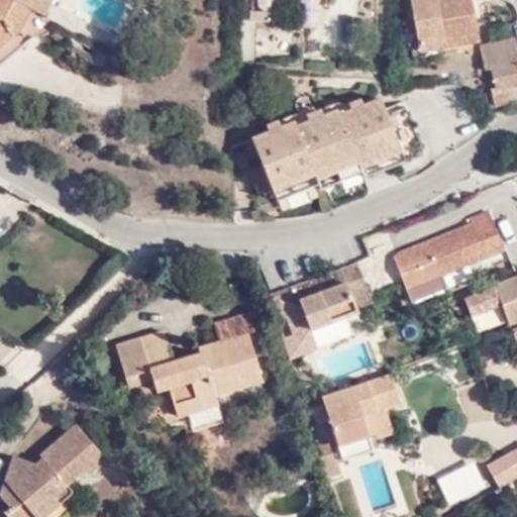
[(30,6),(32,0),(0,0),(0,44),(18,29),(27,40),(42,12),(30,6)]
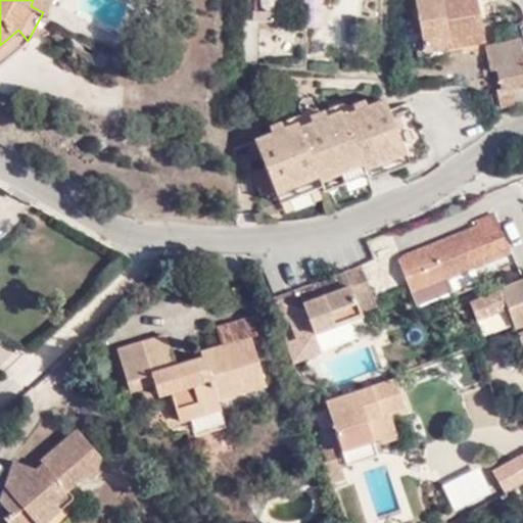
[(50,0),(33,0),(31,6),(43,12),(50,0)]
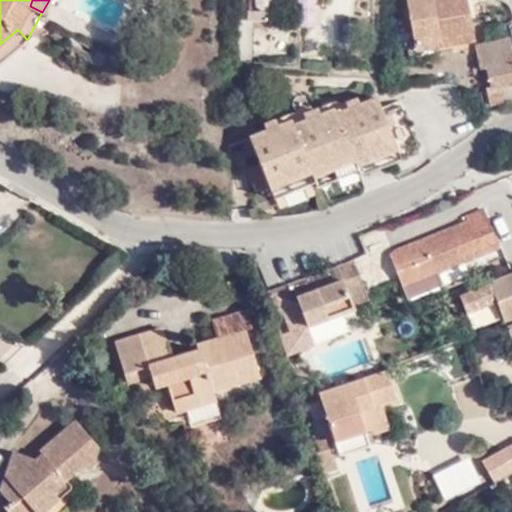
[(406,0),(416,49),(473,38),(466,0),(406,0)]
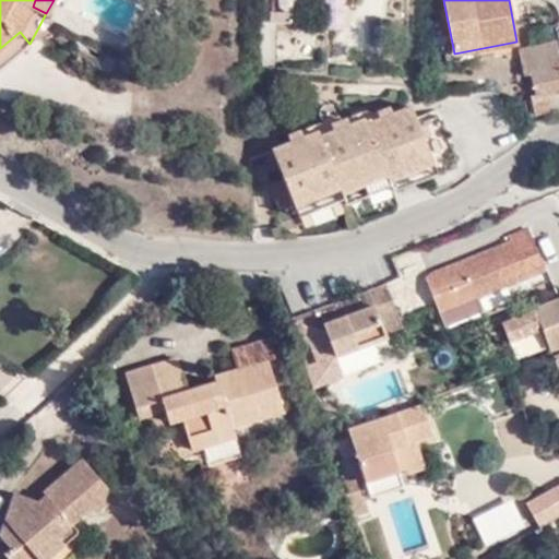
[(0,69),(30,44),(20,32),(0,48),(0,69)]
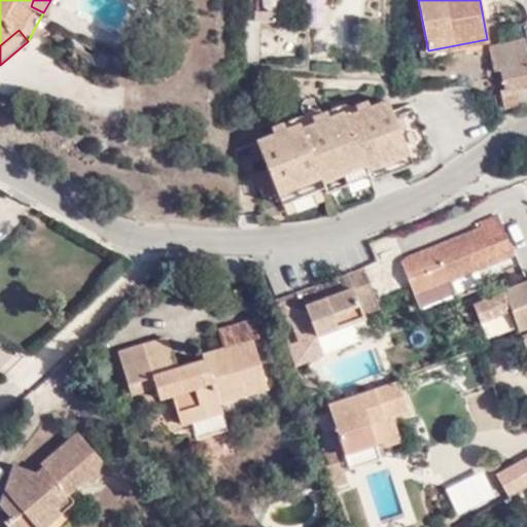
[(526,47),(525,37),(489,46),(494,70),(500,69),(505,88),(500,89),(505,107),(521,103),(518,86),(526,84),(526,47)]
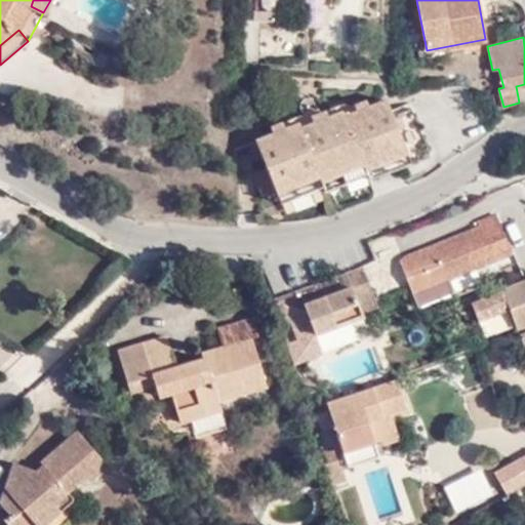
[(524,84),(516,86),(519,103),(524,101),(524,84)]
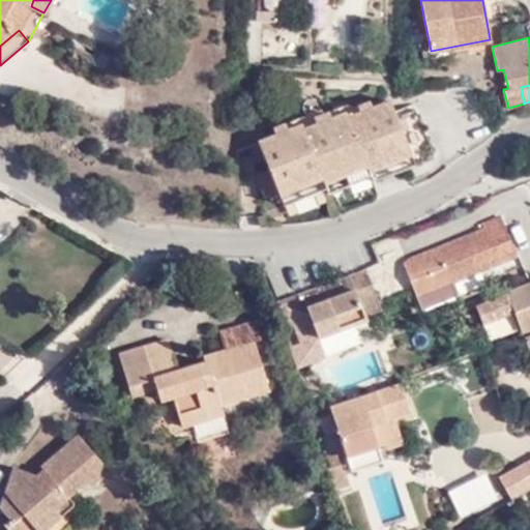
[(366,167),(408,149),(395,120),(387,100),(371,107),(367,102),(359,105),(362,110),(347,117),(344,112),(330,117),(328,110),(314,115),(317,122),(302,128),(299,122),(288,127),(285,120),(273,124),(276,131),(259,139),(270,168),(281,193),(321,174),(324,179),(364,163),(366,167)]
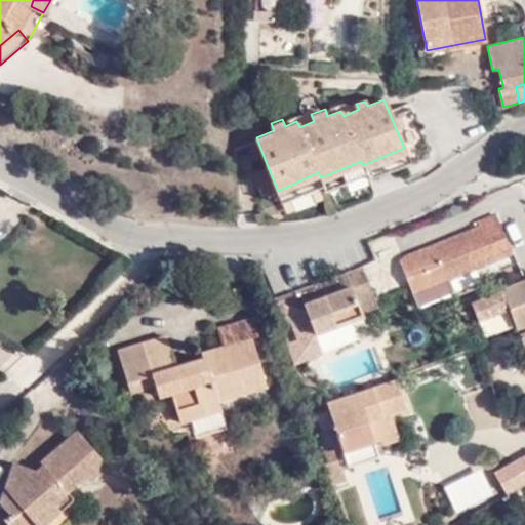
[(392,119),(404,148),(410,163),(428,155),(409,112),(392,119)]
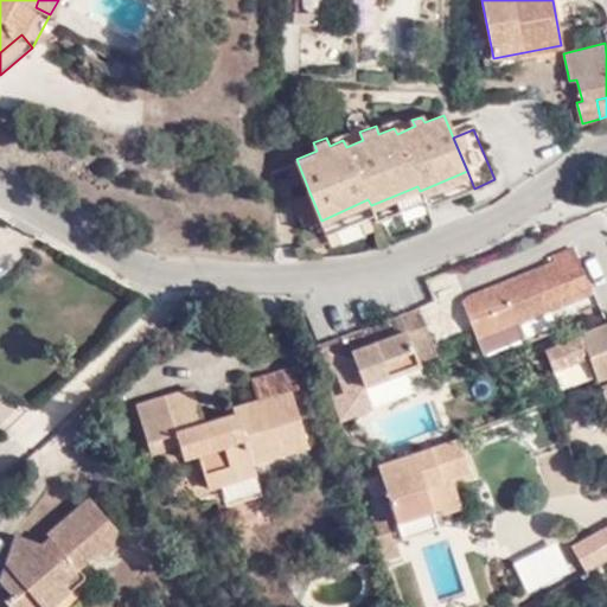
[(294,163),(273,173),(274,192),(302,181),(294,163)]
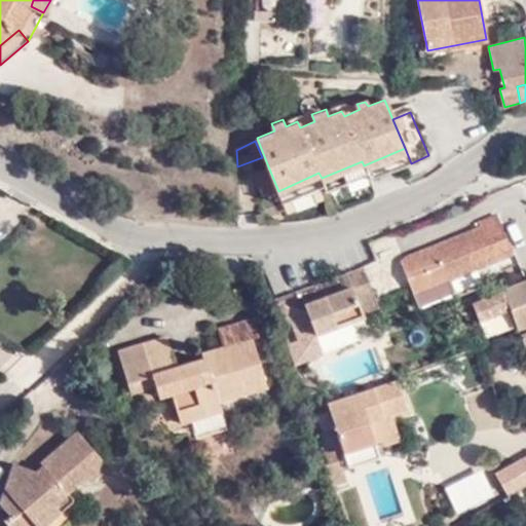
[(411,163),(405,148),(364,165),(367,172),(370,180),(411,163)]
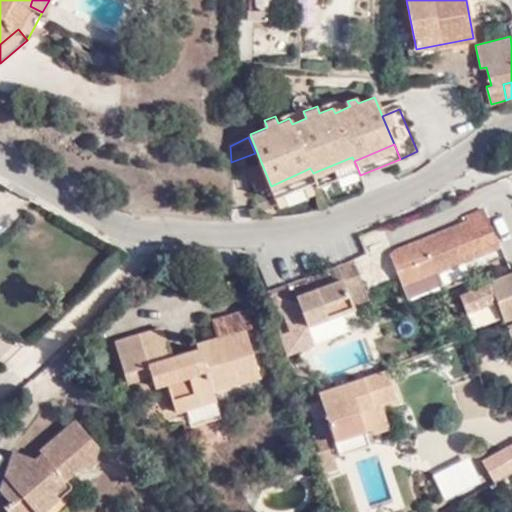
[(357,167),(354,161),(352,157),(313,173),(314,177),(318,184),(357,167)]
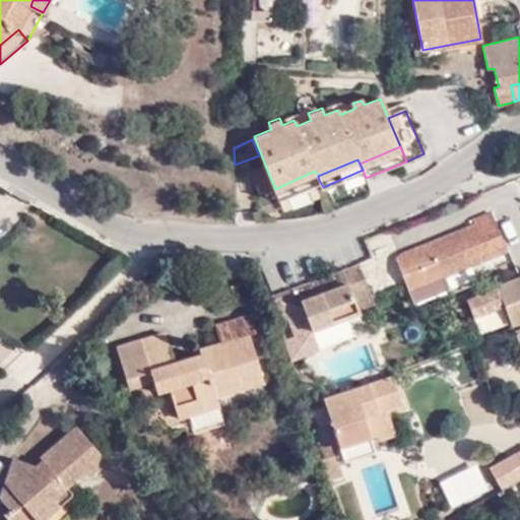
[(275,189),(265,165),(254,170),(264,194),(275,189)]
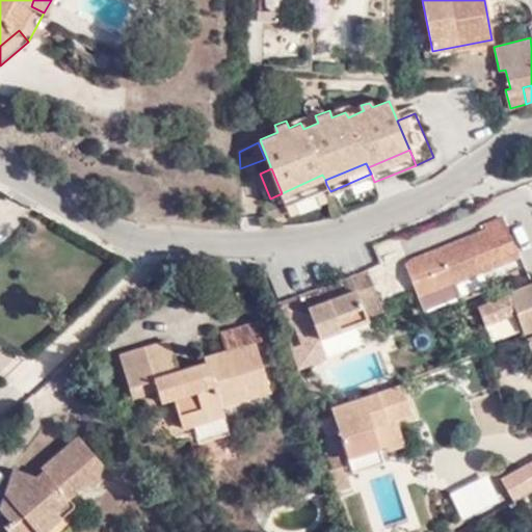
[(326,184),(325,180),(322,175),(282,193),(286,202),(326,184)]
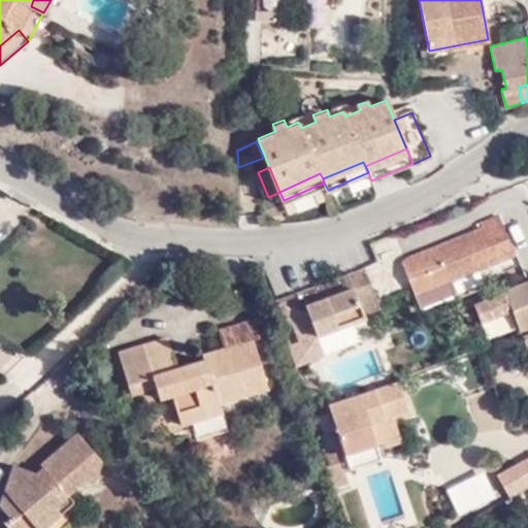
[(438,248),(451,281),(462,276),(475,271),(515,255),(504,228),(486,235),(484,229),(438,248)]
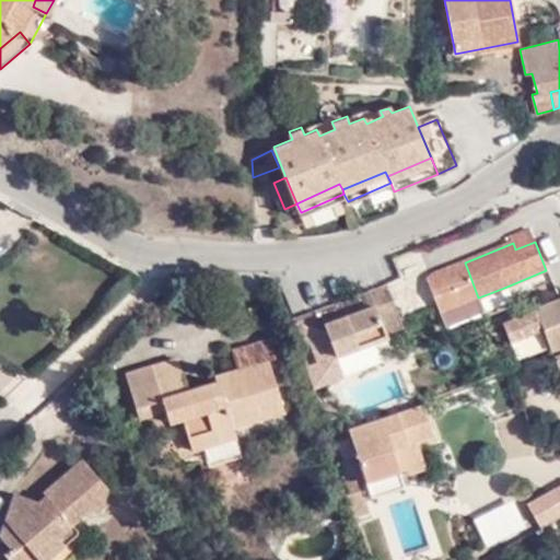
[(464,304),(478,298),(465,263),(397,290),(408,315),(436,303),(442,313),(464,304)]
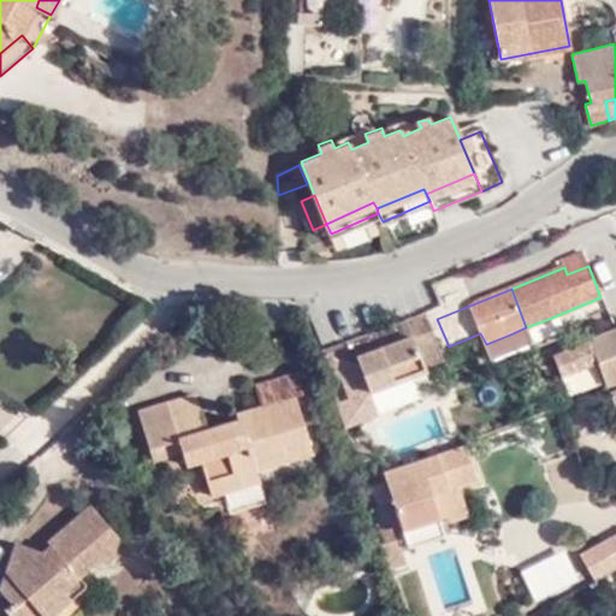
[(555,317),(539,323),(544,329),(556,324),(555,317)]
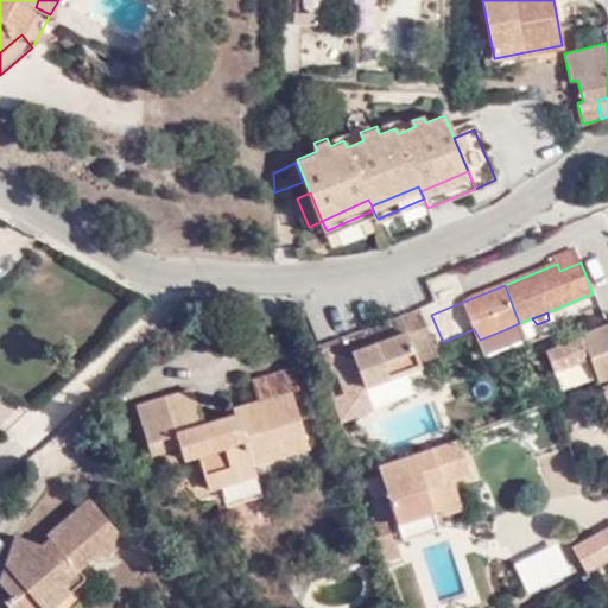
[(607,324),(581,335),(599,380),(607,375),(607,324)]
